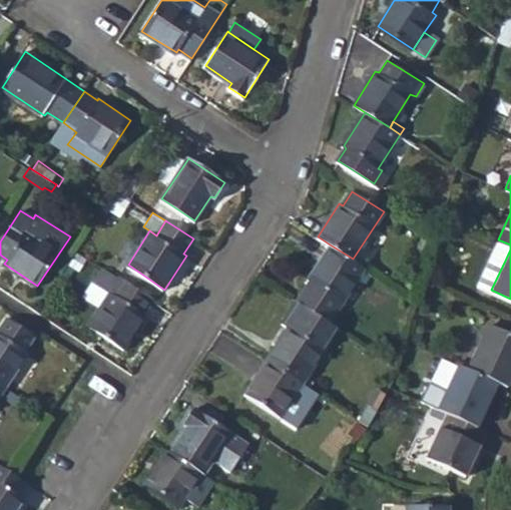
[(498,239),(497,238),(491,255),(505,261),(510,249),(510,244),(498,239)]
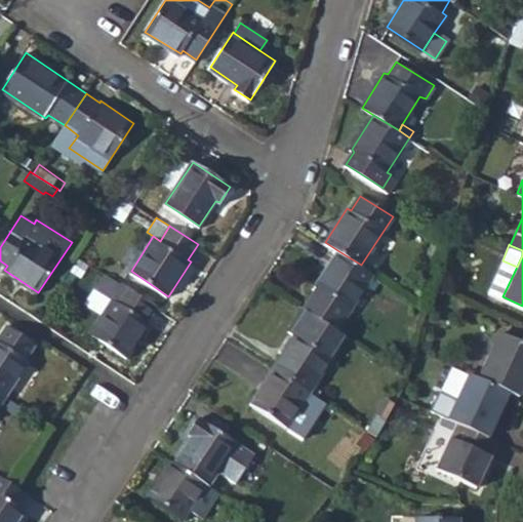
[(317,287),(308,303),(342,325),(375,274),(374,274),(361,265),(337,250),(315,285),(317,287)]
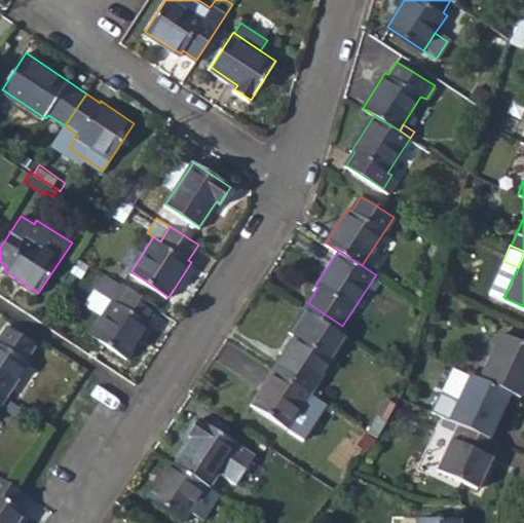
[(362,265),(375,274),(379,267),(366,259),(362,265)]
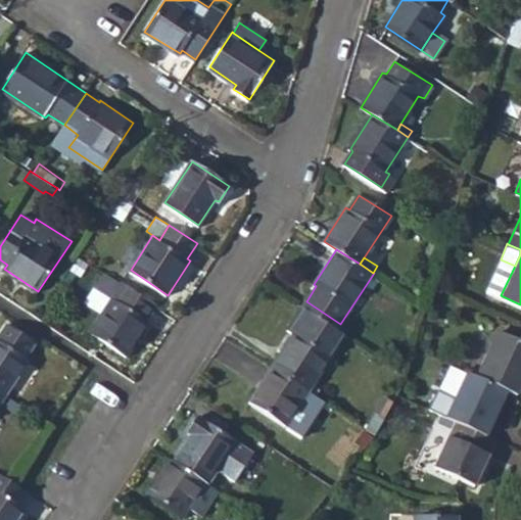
[(515,266),(501,260),(486,289),(501,295),(515,266)]
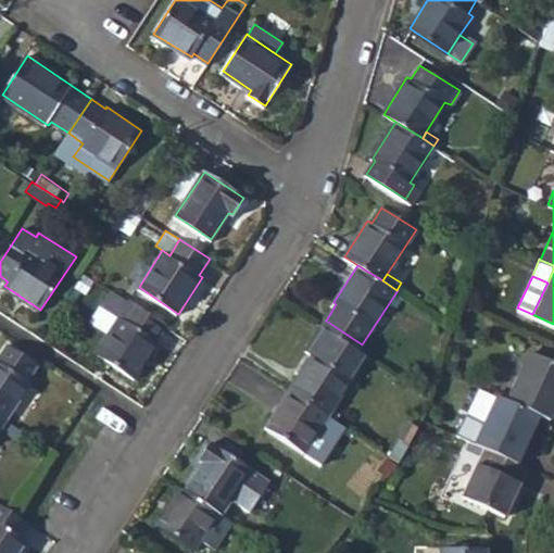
[(158,339),(167,325),(112,288),(102,303),(121,315),(97,352),(135,378),(160,342),(158,339)]
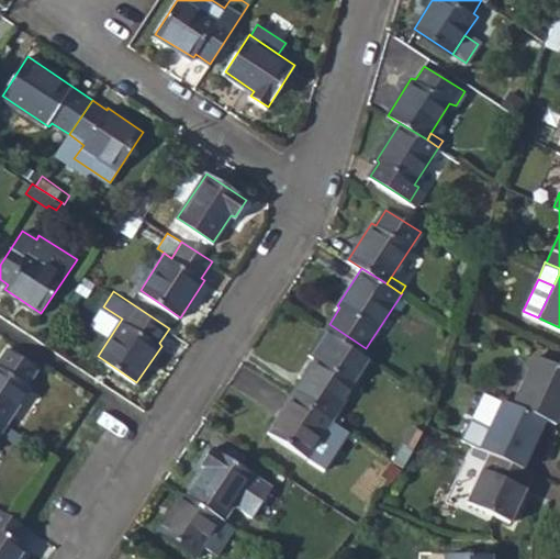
[(329,324),(325,330),(362,354),(366,348),(329,324)]
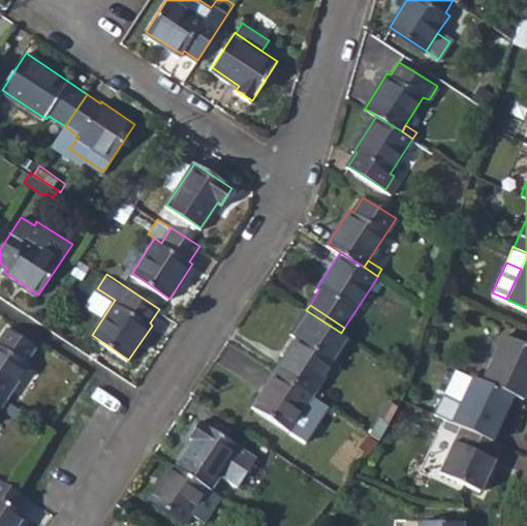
[(0,393),(7,398),(29,365),(26,362),(36,345),(6,326),(0,334),(0,393)]
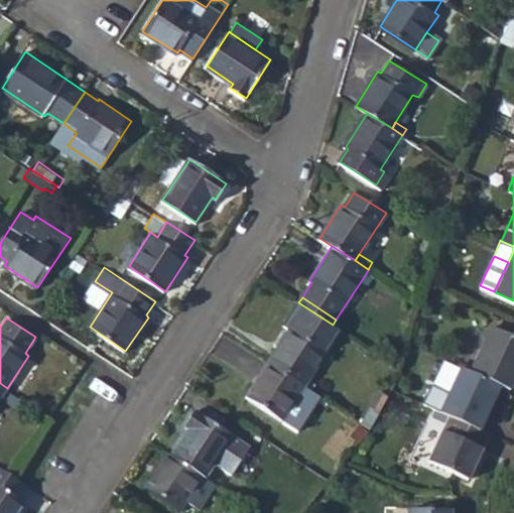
[(290,327),(269,362),(303,384),(326,350),(290,327)]
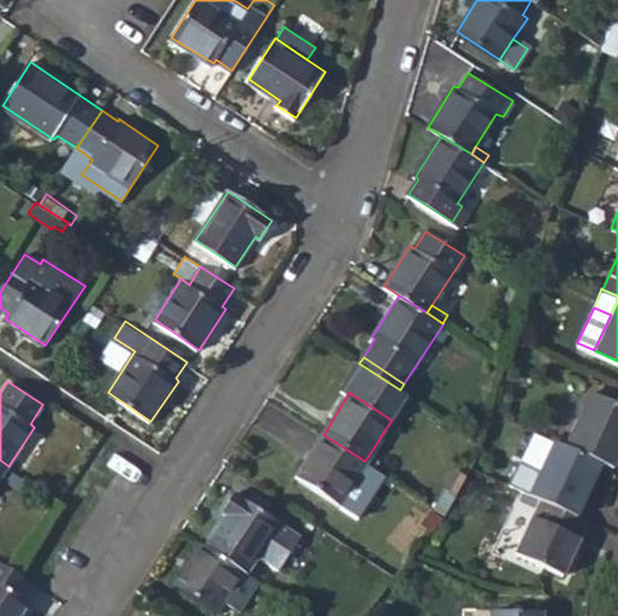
[(555,439),(534,484),(531,491),(542,498),(538,505),(516,552),(561,573),(588,519),(579,516),(601,460),(612,466),(617,453),(617,403),(591,392),(567,444),(555,439)]
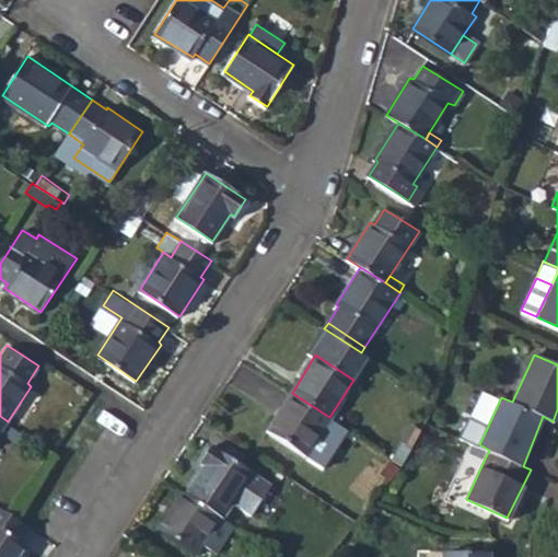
[(268,430),(305,454),(329,417),(292,393),(268,430)]
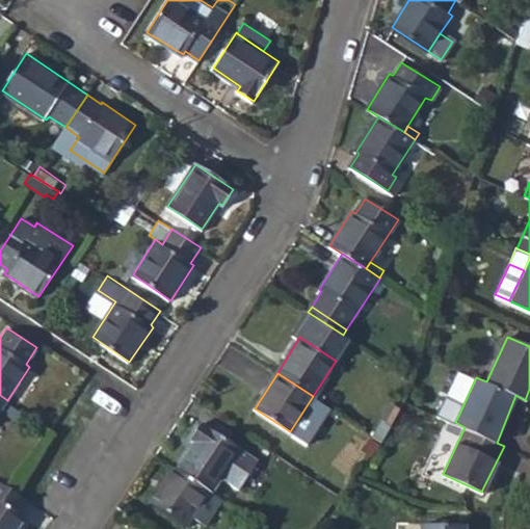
[(290,431),(307,442),(329,407),(313,396),(290,431)]
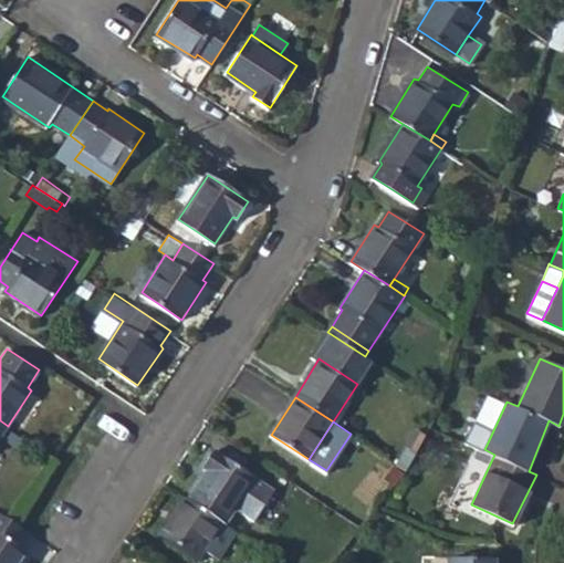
[(479,448),(484,449),(488,442),(472,436),(469,444),(479,448)]
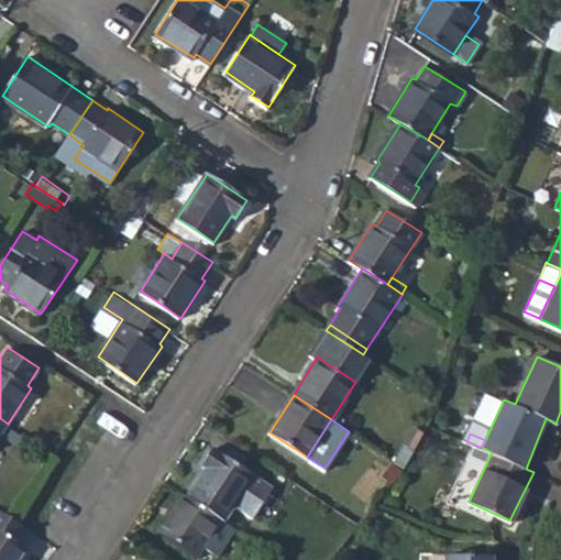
[(473,451),(488,459),(492,452),(482,447),(476,446),(473,451)]
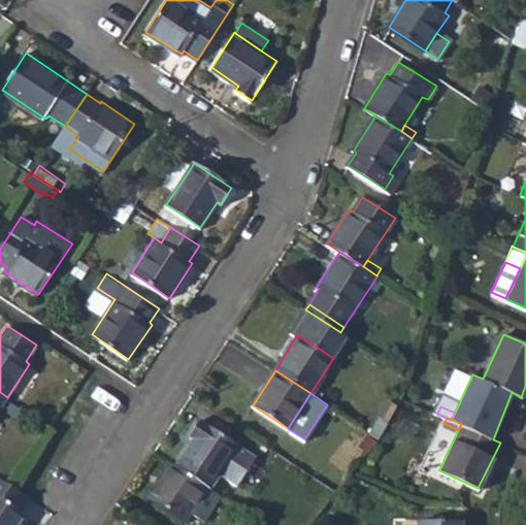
[(195,437),(177,463),(208,484),(212,487),(222,473),(238,485),(258,457),(201,420),(192,434),(195,437)]
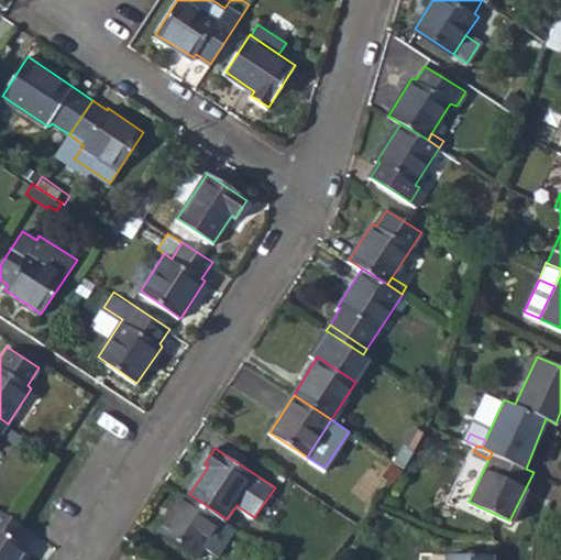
[(197,556),(204,546),(222,516),(189,494),(185,492),(160,530),(197,556)]
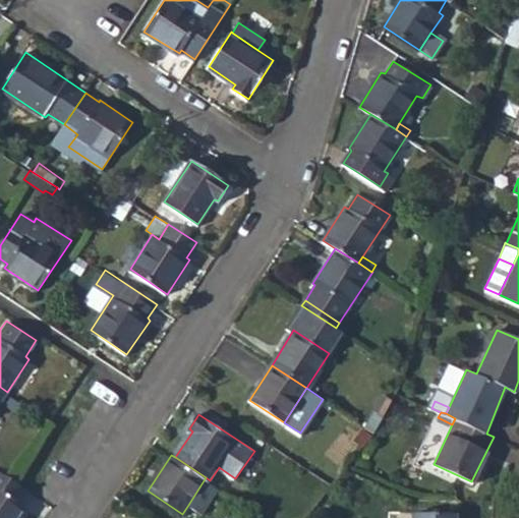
[(0,517),(18,517),(26,506),(17,500),(25,487),(14,480),(0,470),(0,517)]
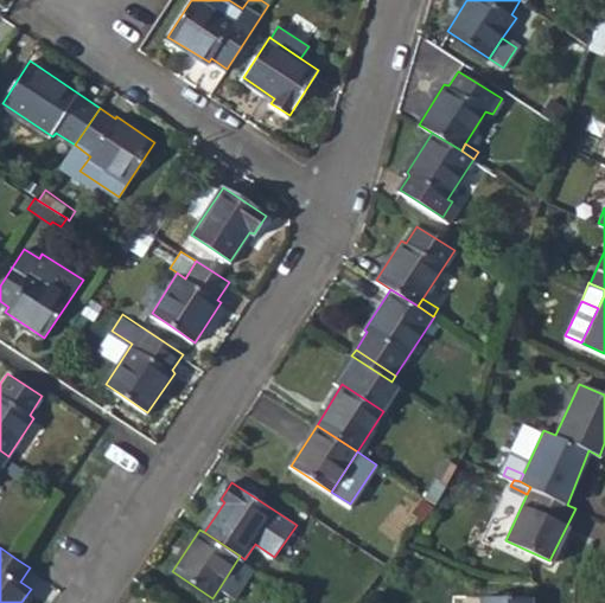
[(220,588),(235,597),(255,566),(244,559),(240,556),(220,588)]
